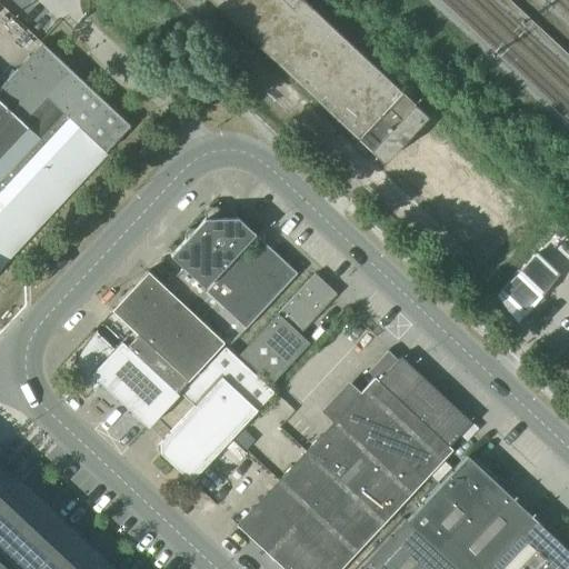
[(382,166),(383,165),(475,249),(473,250),(475,251),(512,209),(511,210),(420,125),(421,123),(420,122),(427,116),(302,0),(208,0),(382,163),(381,165),(382,166)]
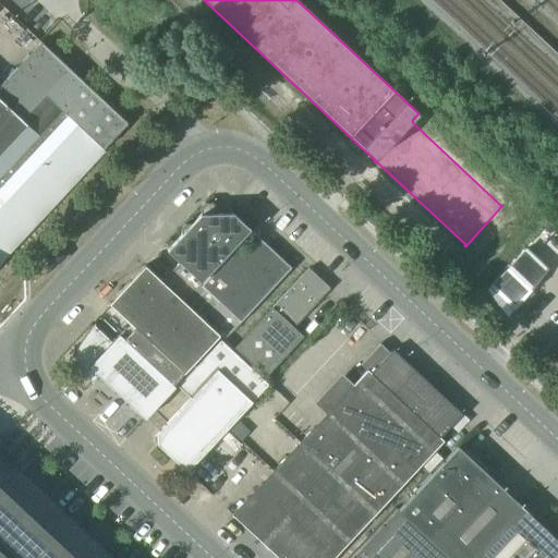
[(0,264),(105,152),(102,150),(126,123),(40,43),(0,85),(0,264)]
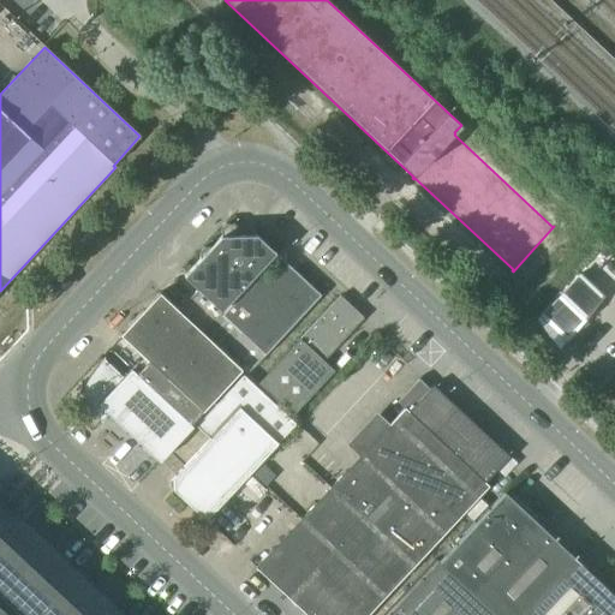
[(203,330),(219,314),(275,254),(256,236),(239,236),(238,228),(233,224),(226,224),(220,230),(221,237),(212,246),(204,246),(198,252),(198,260),(183,276),(191,285),(185,291),(191,297),(179,310),(203,330)]
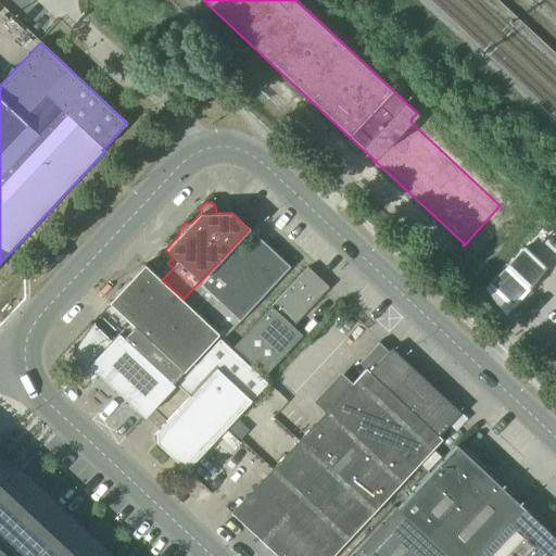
[(198,283),(184,299),(202,317),(217,301),(239,321),(289,267),(250,230),(200,286),(198,283)]
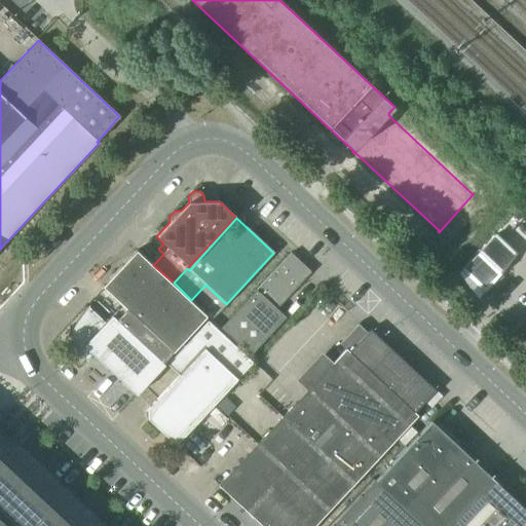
[(504,224),(472,260),(489,276),(523,241),(504,224)]
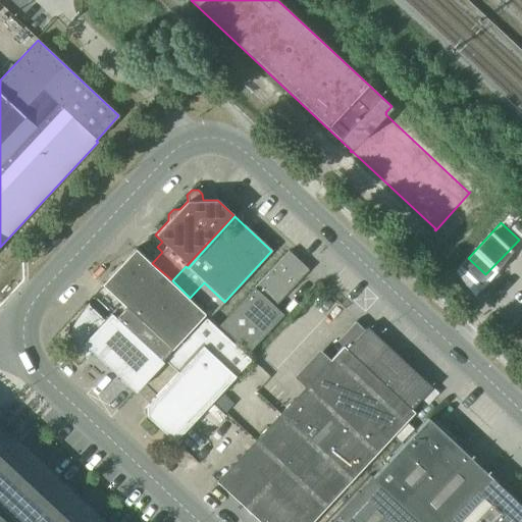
[(101,284),(125,307),(115,318),(146,347),(161,361),(205,314),(135,249),(101,284)]
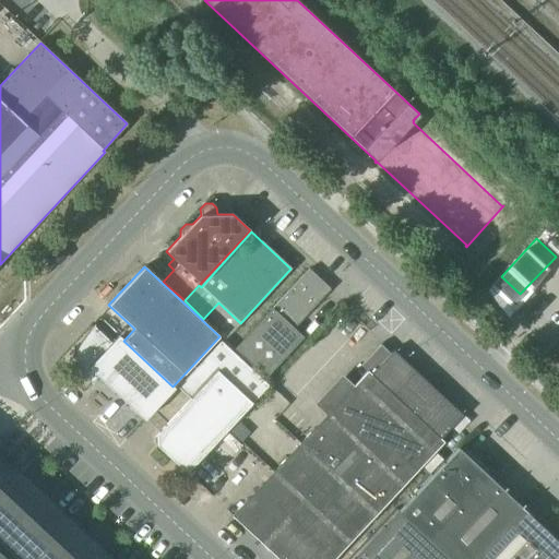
[(309,269),(234,348),(265,378),(304,337),(294,329),(330,289),(309,269)]
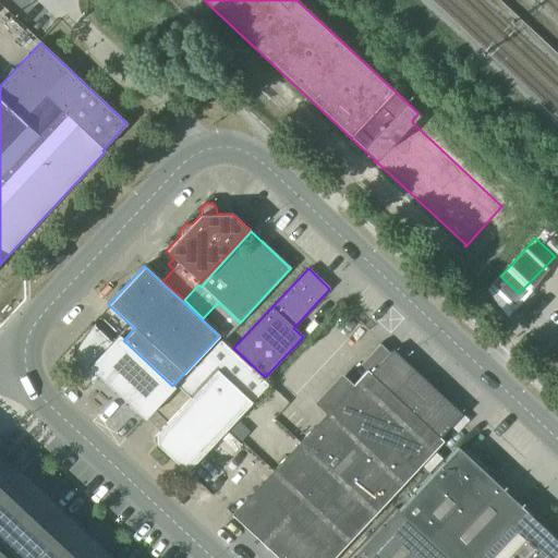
[(98,376),(125,402),(156,371),(123,340),(118,335),(111,342),(93,325),(80,343),(76,349),(75,355),(75,362),(77,367),(84,376),(92,383),(98,376)]
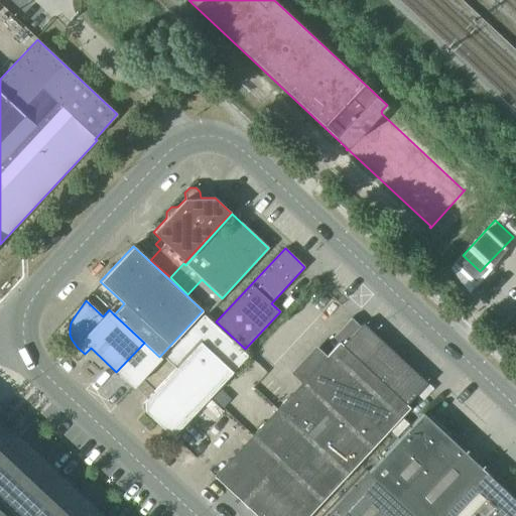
[(144,401),(141,404),(141,408),(145,411),(145,412),(171,437),(248,356),(204,314),(177,343),(189,354),(144,401)]
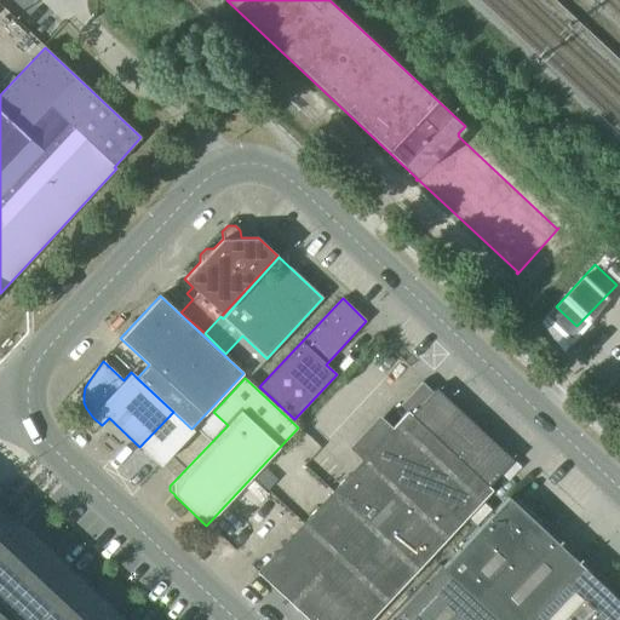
[(317,507),(258,572),(257,573),(308,619),(369,619),(492,491),(488,487),(514,460),(436,389),(411,415),(407,412),(357,465),(343,451),(303,494),(317,507)]
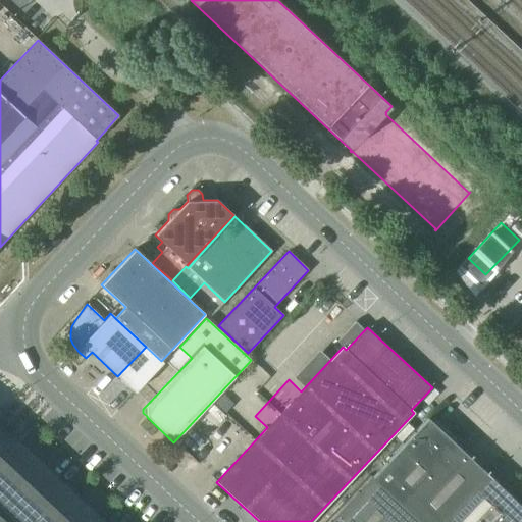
[(146,347),(117,376),(135,392),(162,362),(161,361),(146,347)]
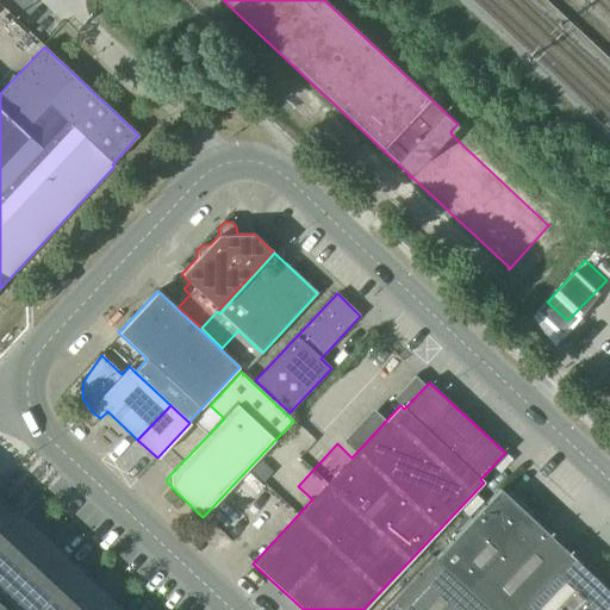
[(500,489),(435,558),(490,609),(514,609),(568,553),(500,489)]
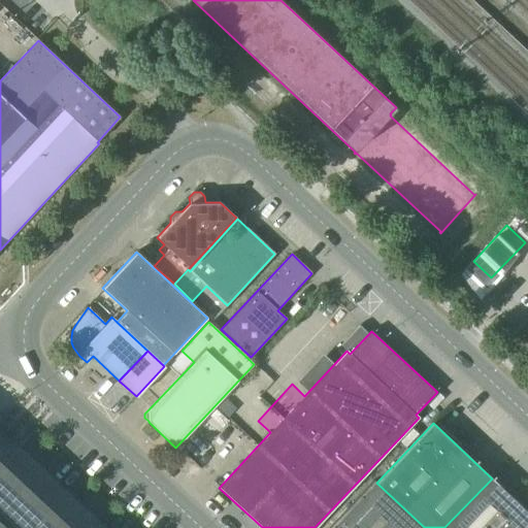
[(0,527),(71,527),(0,461),(0,527)]
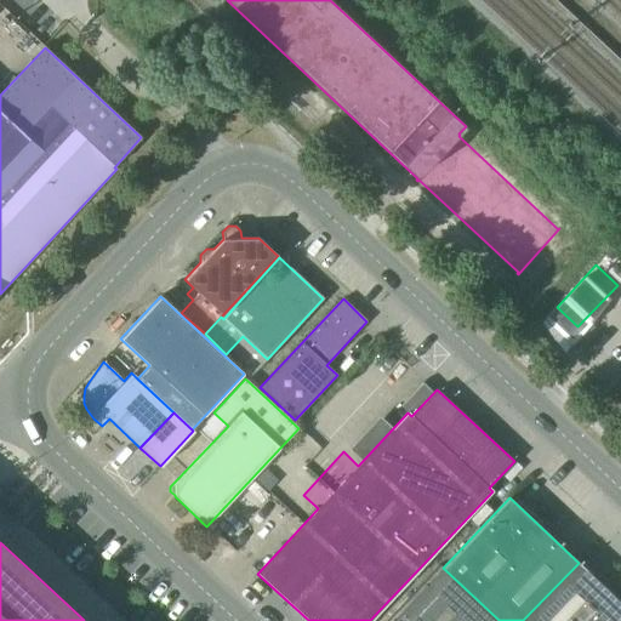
[(620,620),(620,602),(579,563),(523,620),(620,620)]
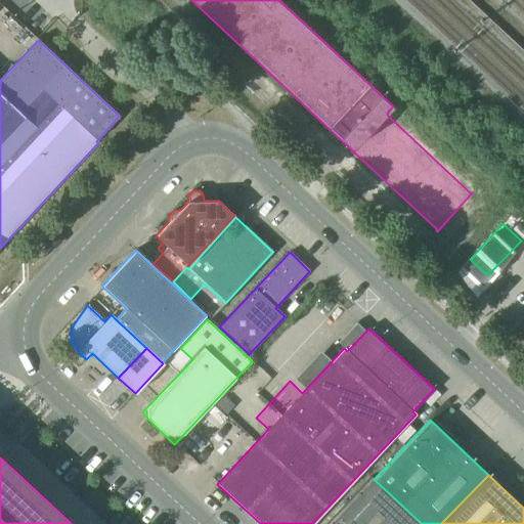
[(332,523),(421,523),(374,479),(332,523)]
